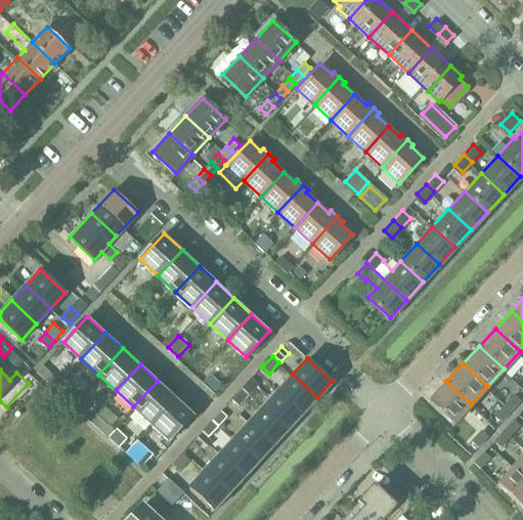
[(204,378),(215,387),(222,380),(211,370),(204,378)]
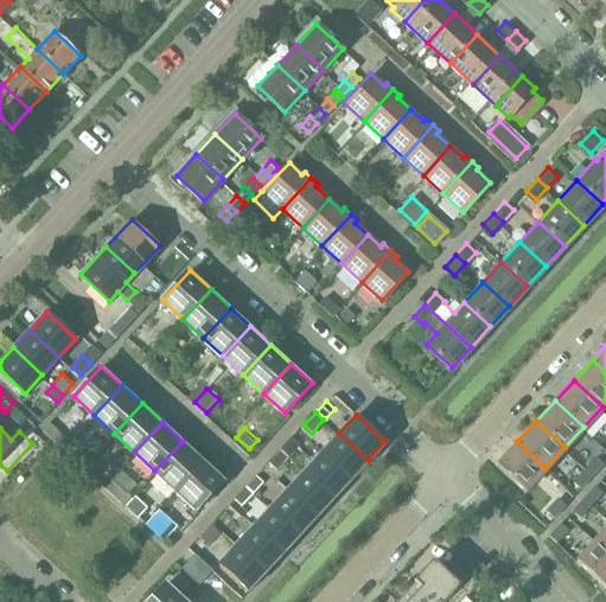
[(321,452),(350,478),(368,460),(338,433),(321,452)]
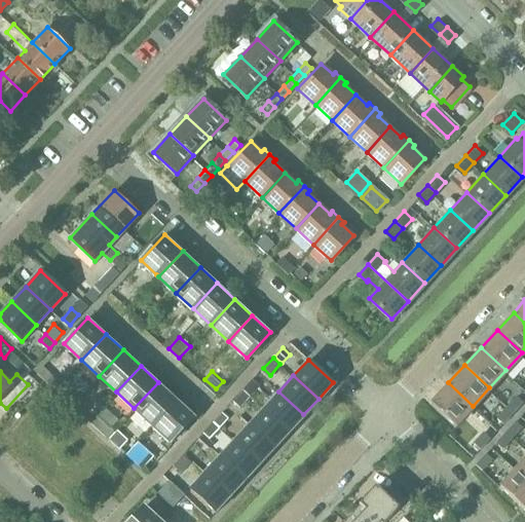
[(255,377),(246,387),(253,394),(262,383),(255,377)]
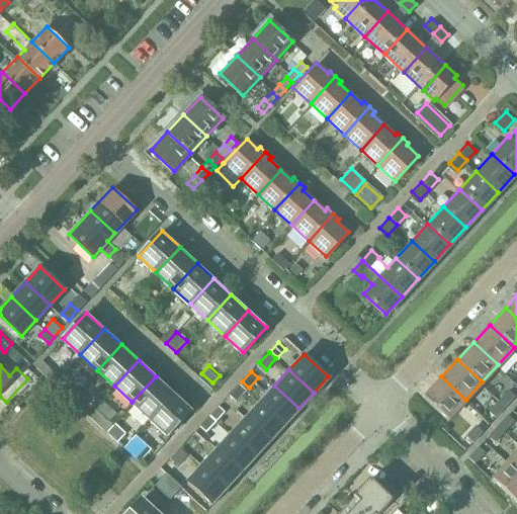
[(156,376),(132,402),(149,418),(173,392),(156,376)]
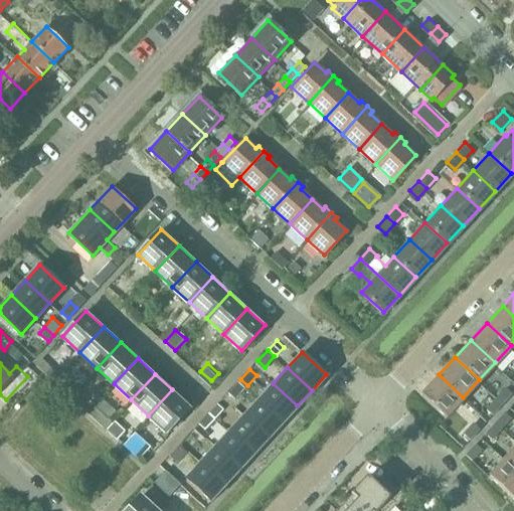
[(422,392),(447,414),(463,397),(439,374),(422,392)]
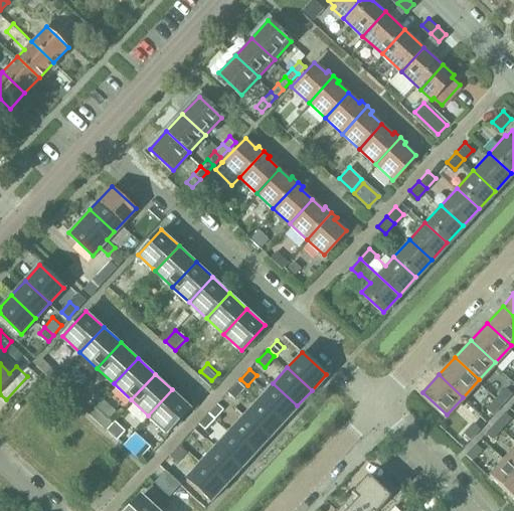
[(239,380),(230,390),(236,396),(246,386),(239,380)]
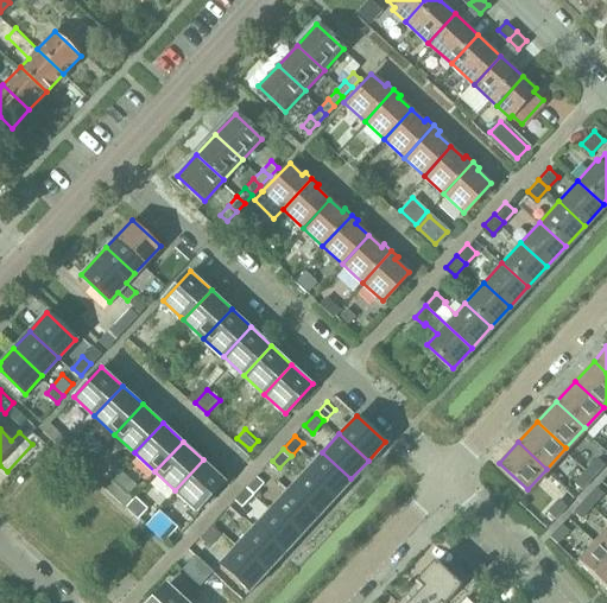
[(305,470),(334,497),(351,478),(322,452),(305,470)]
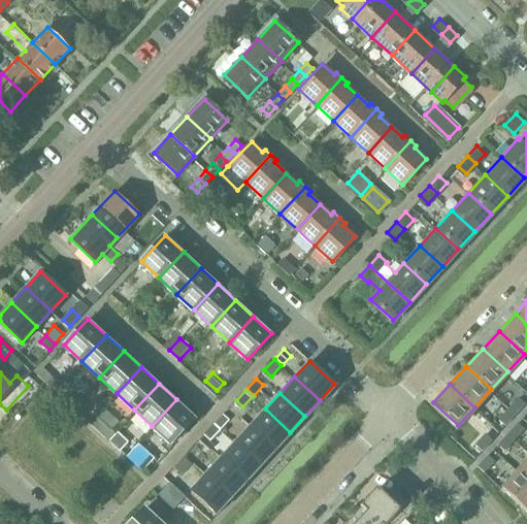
[(506,405),(514,413),(524,401),(517,394),(506,405)]
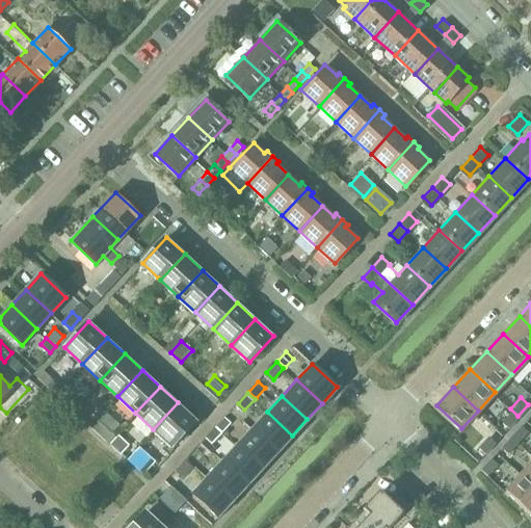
[(178,402),(153,429),(171,446),(195,419),(178,402)]
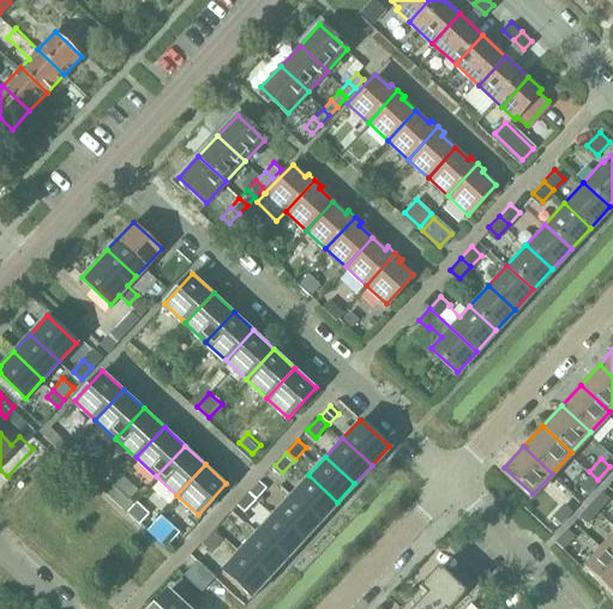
[(586,492),(598,480),(589,471),(577,484),(586,492)]
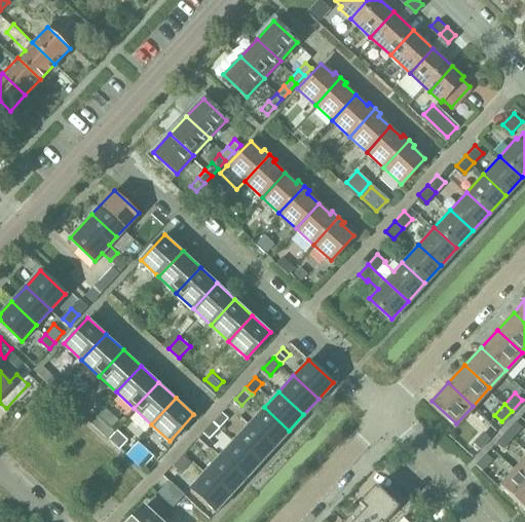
[(250,422),(274,446),(289,431),(264,407),(250,422)]
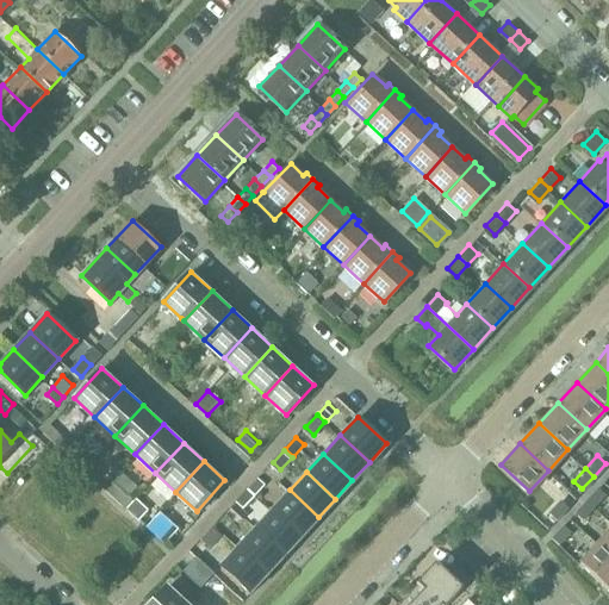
[(266,481),(260,476),(248,487),(254,493),(266,481)]
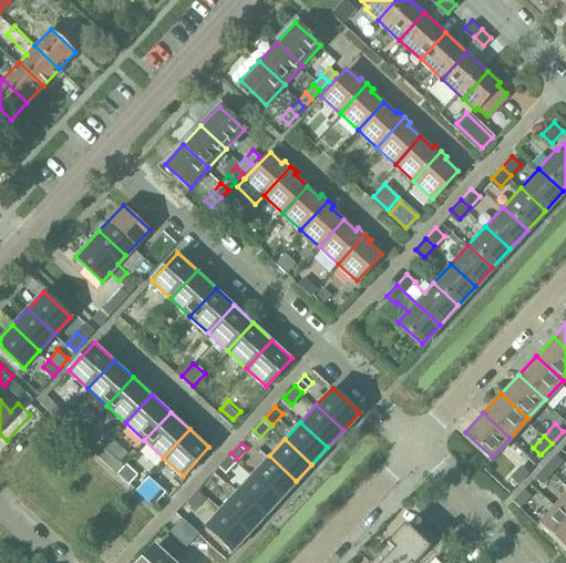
[(554,451),(543,463),(551,470),(562,458),(554,451)]
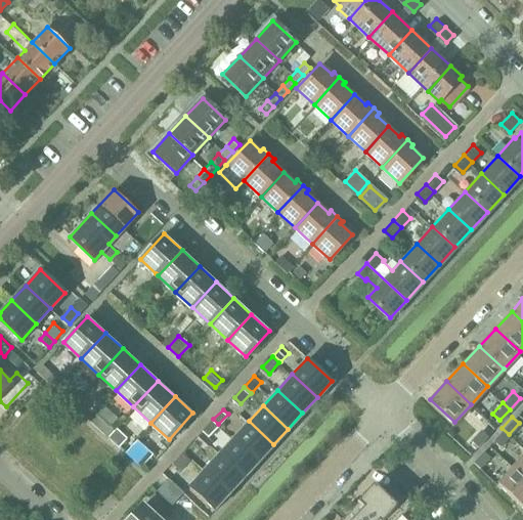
[(204,429),(209,434),(218,424),(213,419),(204,429)]
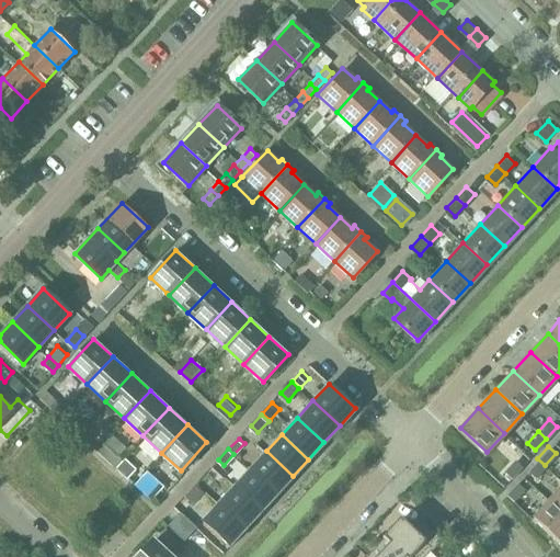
[(250,468),(277,492),(293,476),(266,451),(250,468)]
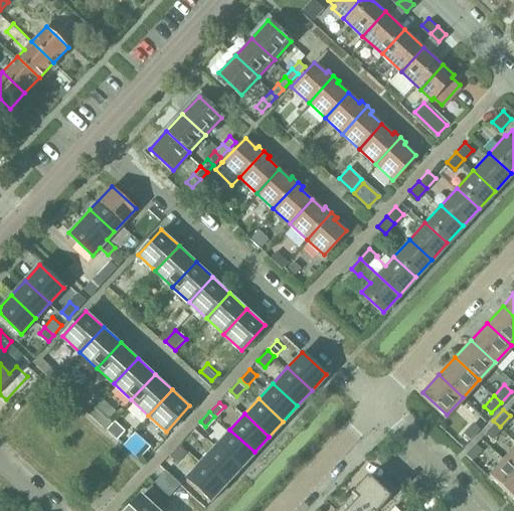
[(107,428),(117,437),(125,428),(115,418),(107,428)]
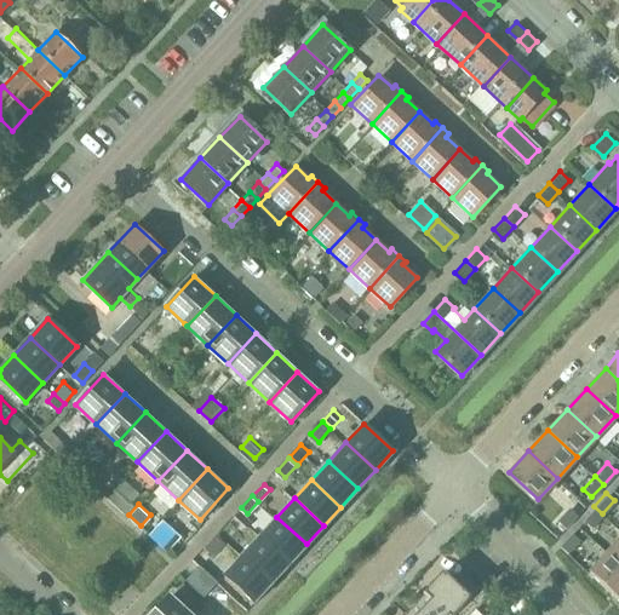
[(565,527),(577,513),(568,505),(556,518),(565,527)]
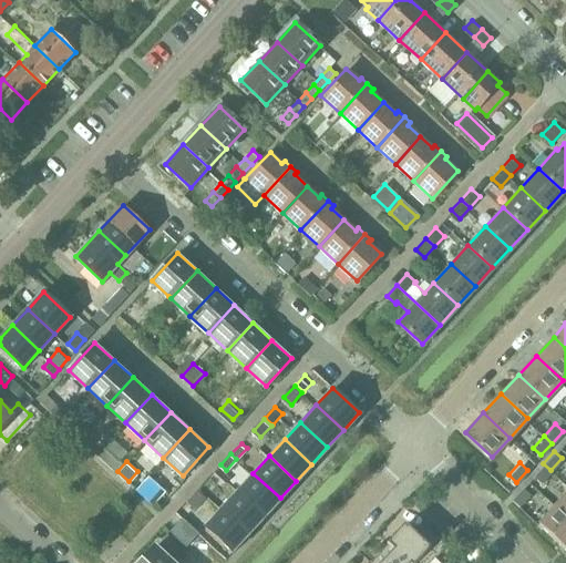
[(551,470),(543,463),(532,474),(541,482),(551,470)]
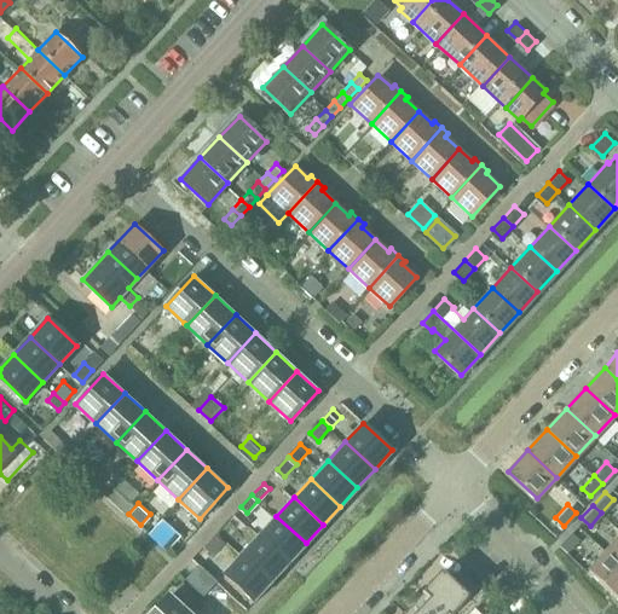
[(259,534),(289,562),(306,543),(276,516),(259,534)]
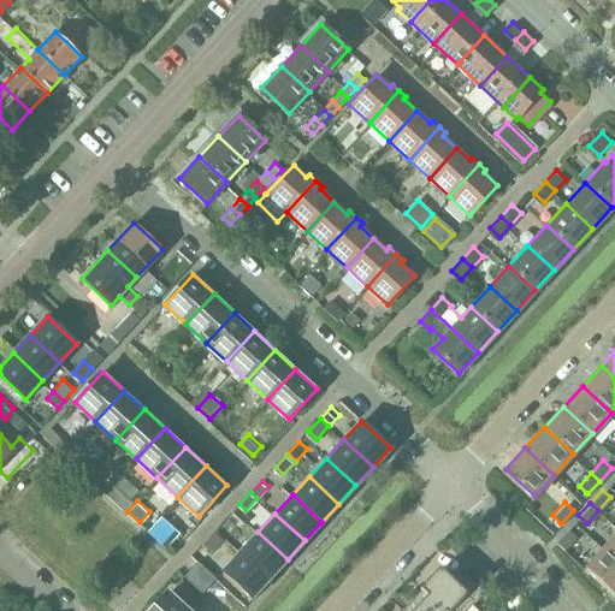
[(229,516),(217,528),(225,535),(236,523),(229,516)]
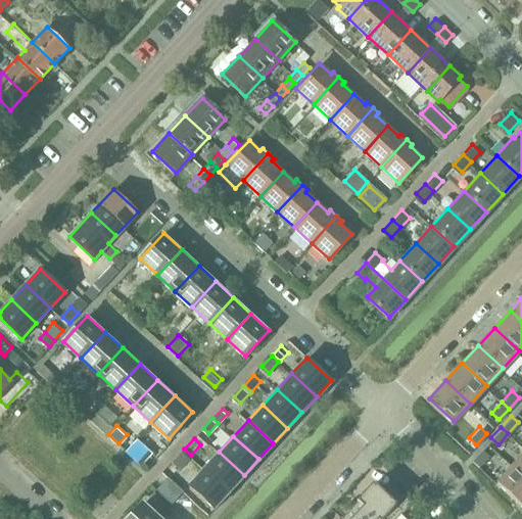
[(488,455),(481,447),(471,459),(478,466),(488,455)]
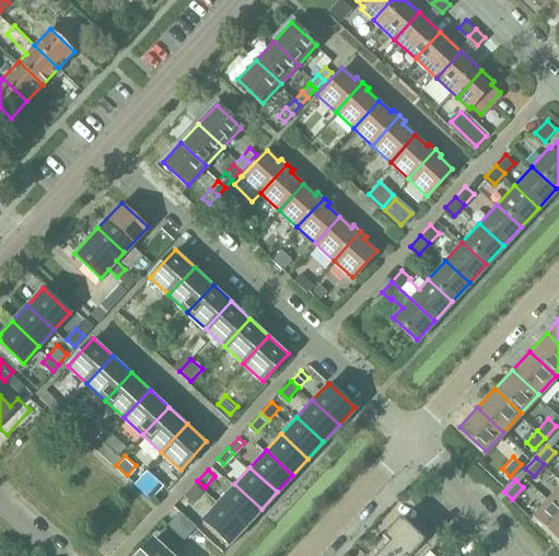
[(196,483),(185,494),(193,500),(202,489),(196,483)]
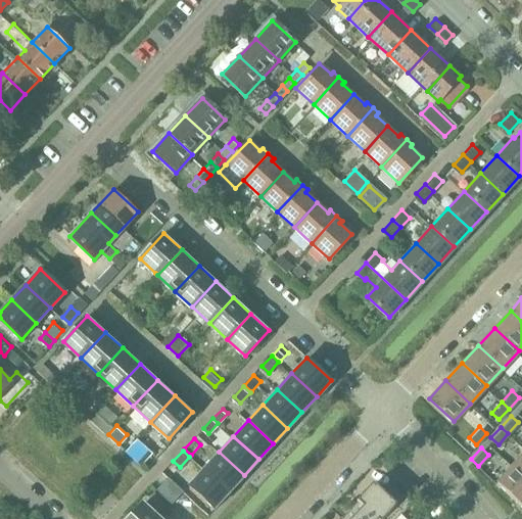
[(204,467),(230,490),(244,475),(219,452),(204,467)]
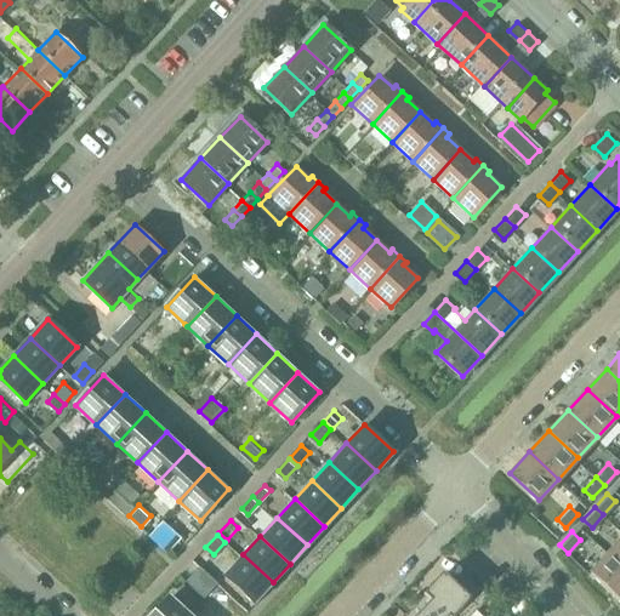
[(619,537),(608,551),(619,562),(619,537)]
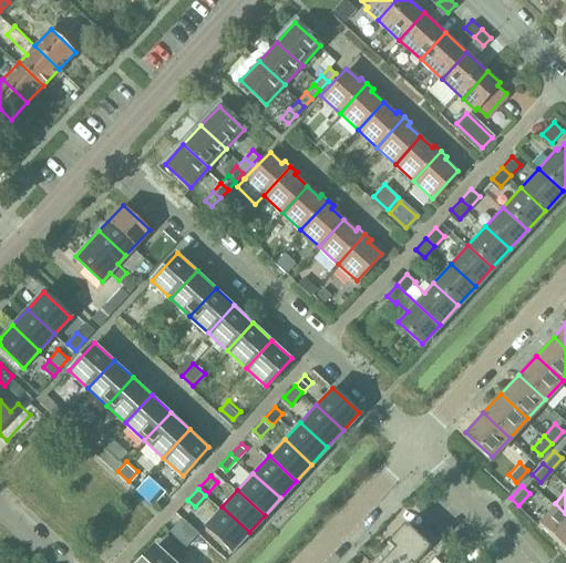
[(565,513),(555,503),(539,521),(565,545),(565,513)]
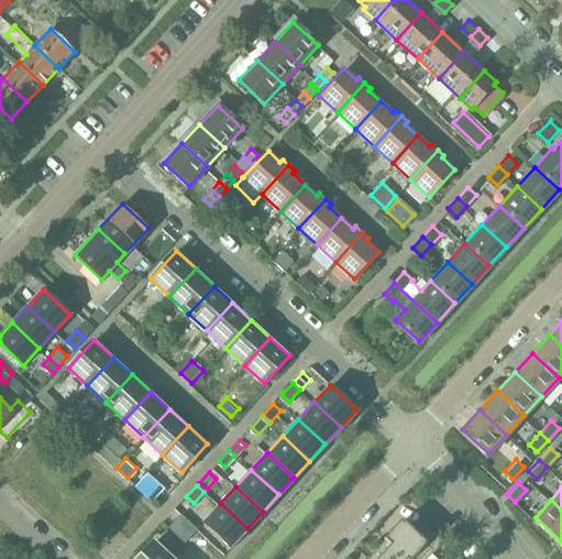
[(248,528),(220,503),(205,521),(231,546),(248,528)]
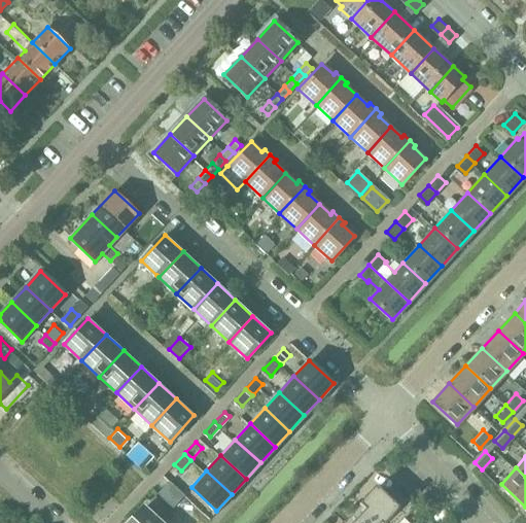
[(158,492),(173,506),(184,493),(170,479),(158,492)]
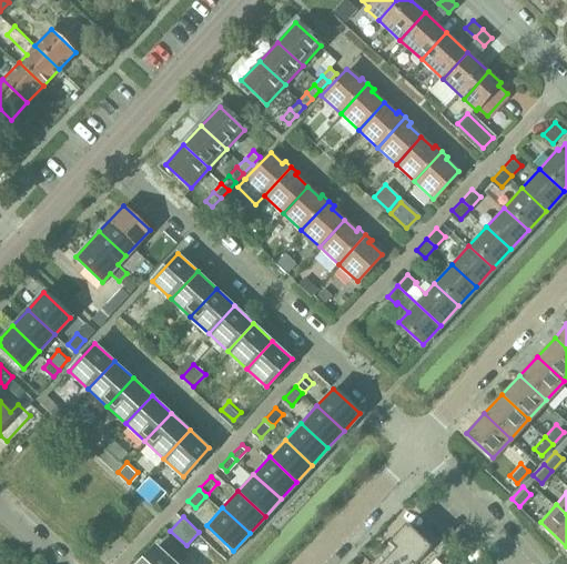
[(388,541),(394,546),(413,563),(426,563),(447,543),(426,523),(417,533),(406,522),(388,541)]
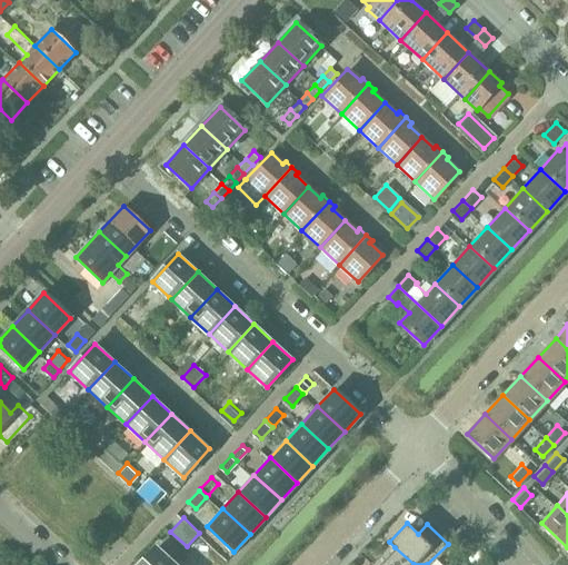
[(414,564),(395,547),(389,542),(388,543),(389,544),(374,561),(378,564),(414,564)]
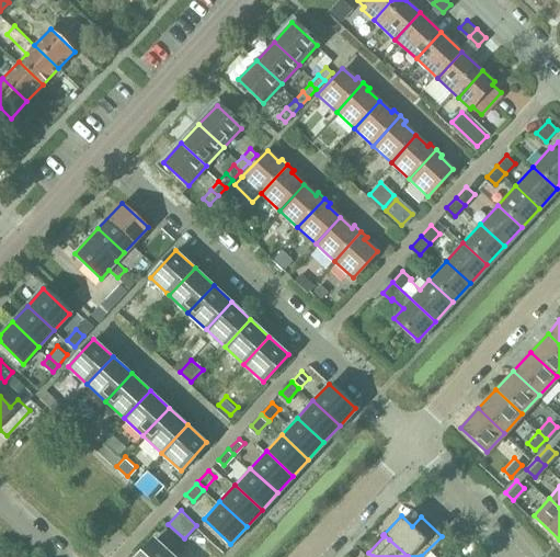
[(167,556),(170,554),(153,538),(135,556),(167,556)]
